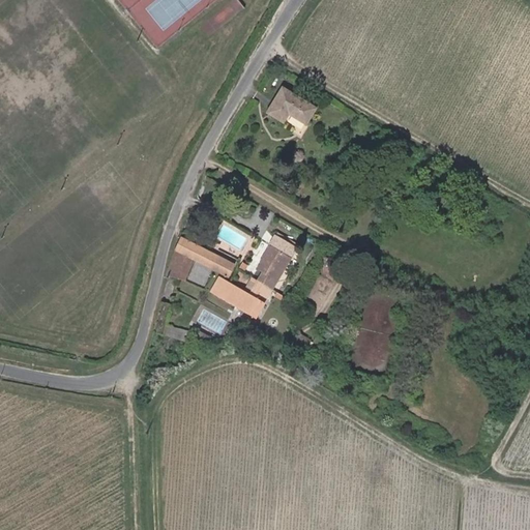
[(306,123),(315,109),(283,88),(268,113),(284,122),(289,113),(306,123)]
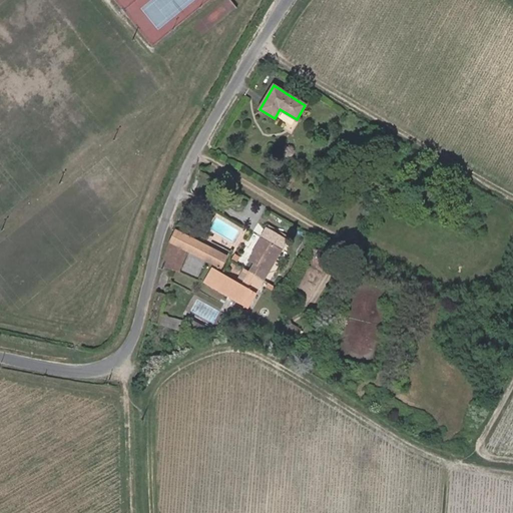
[(220,269),(227,257),(175,229),(169,240),(163,266),(179,271),(185,250),(189,252),(183,270),(197,277),(204,261),(220,269)]
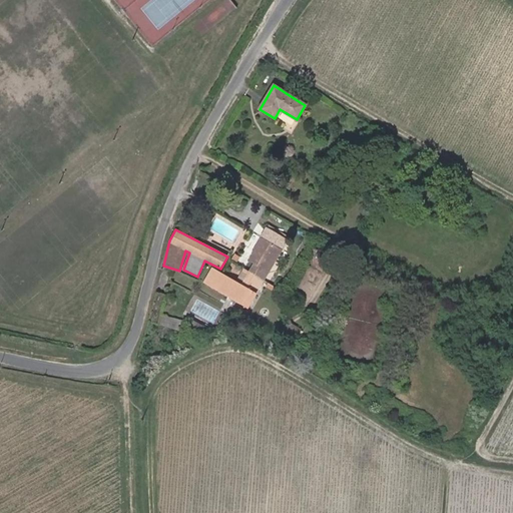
[(248,273),(264,281),(286,241),(266,229),(251,254),(252,254),(249,261),(253,263),(248,273)]
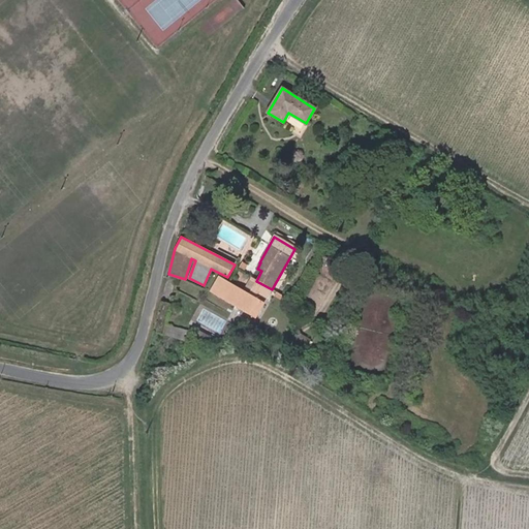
[(272,289),(256,281),(249,293),(219,277),(211,291),(255,318),(272,289)]
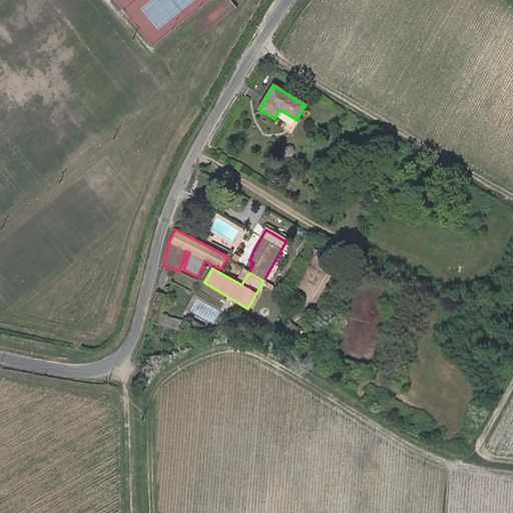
[(156,294),(149,321),(180,331),(183,321),(160,314),(165,296),(156,294)]
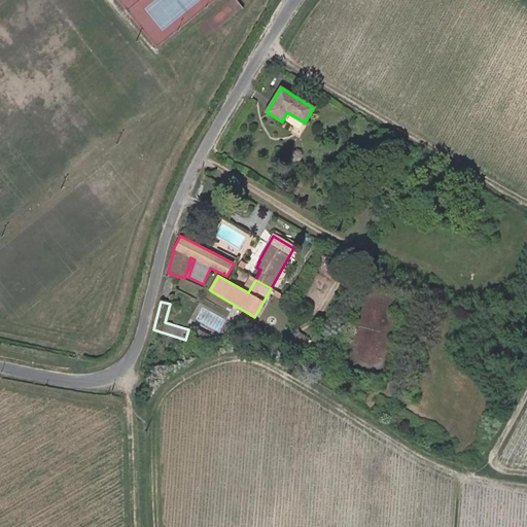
[(196,335),(207,341),(210,336),(199,329),(196,335)]
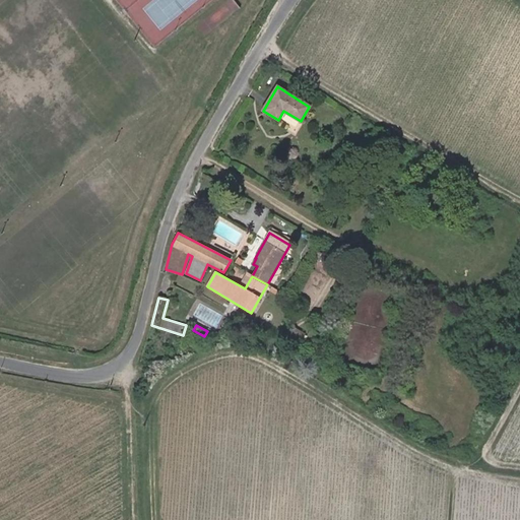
[(284,340),(298,347),(306,334),(291,326),(284,340)]
